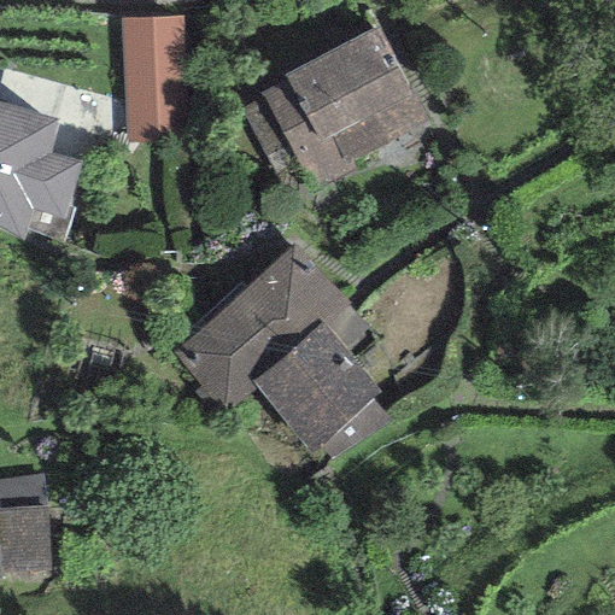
[(185,17),(121,17),(127,140),(188,139),(185,17)]
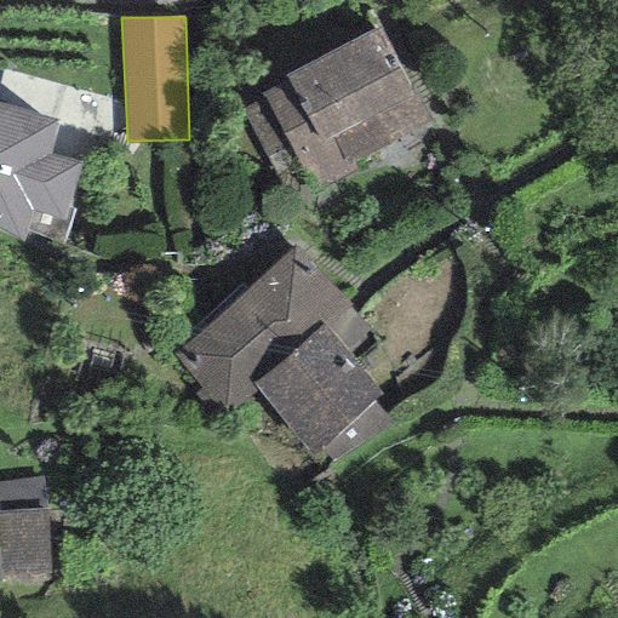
[(431,121),(381,24),(287,73),(290,78),(261,93),(263,97),(244,107),(284,183),(307,172),(316,190),(358,170),(354,161),(431,121)]
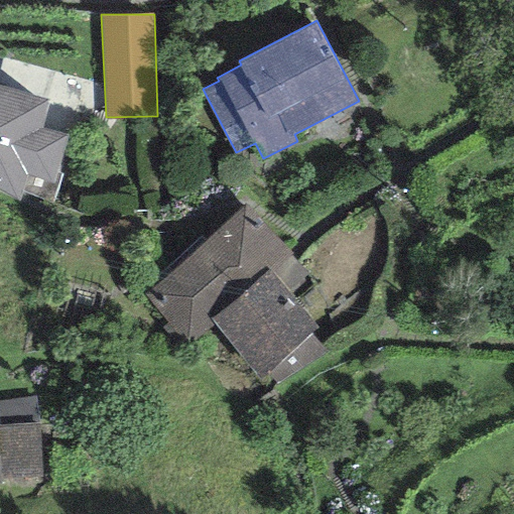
[(49,98),(0,84),(0,187),(20,199),(24,191),(53,201),(65,174),(57,173),(70,134),(42,128),(49,98)]
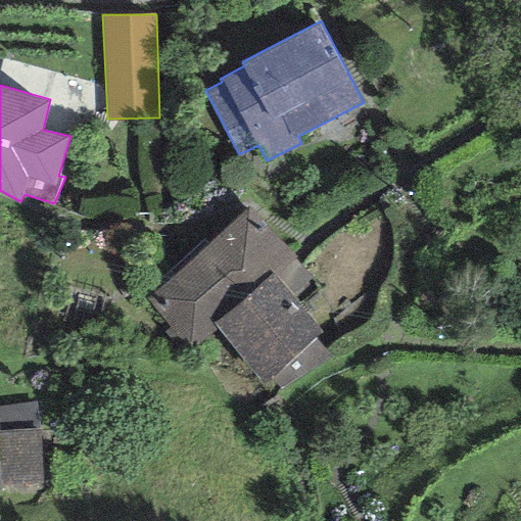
[(314,278),(248,206),(149,297),(186,350),(219,327),(215,322),(276,271),(293,294),(314,278)]
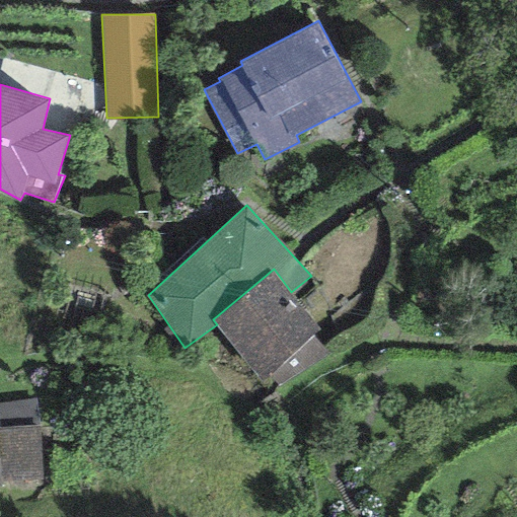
[(291,292),(274,269),(213,319),(217,324),(264,381),(272,374),(281,385),(328,351),(313,335),(321,329),(291,292)]
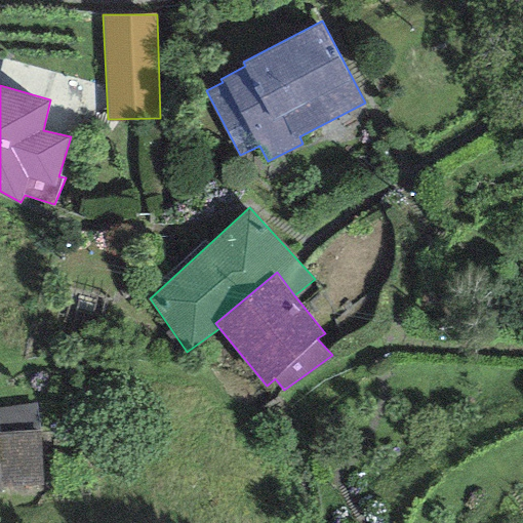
[(41,429),(0,432),(0,491),(4,491),(4,485),(44,484),(41,429)]
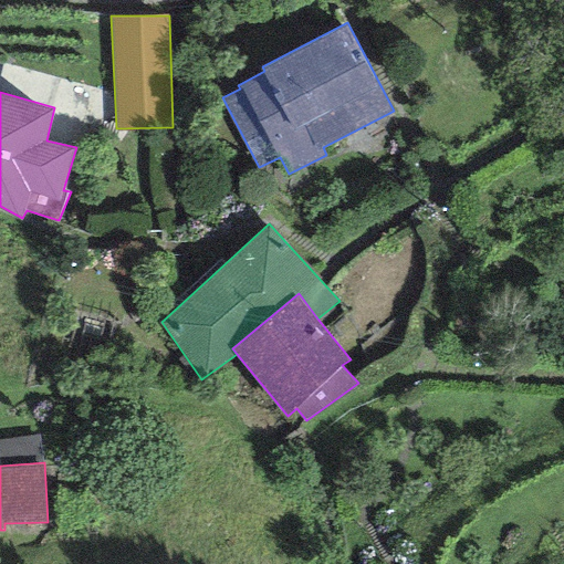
All buildings are outlined.
